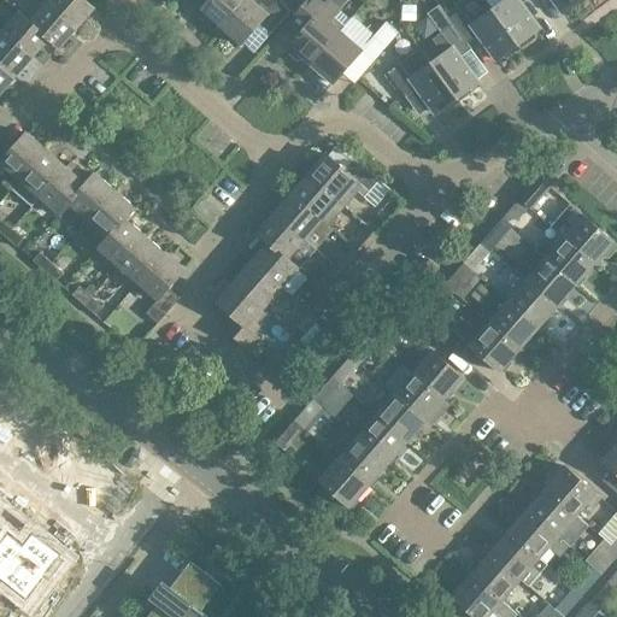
[(50,39),(48,40),(60,50),(77,29),(46,3),(42,0),(29,0),(18,12),(50,39)]
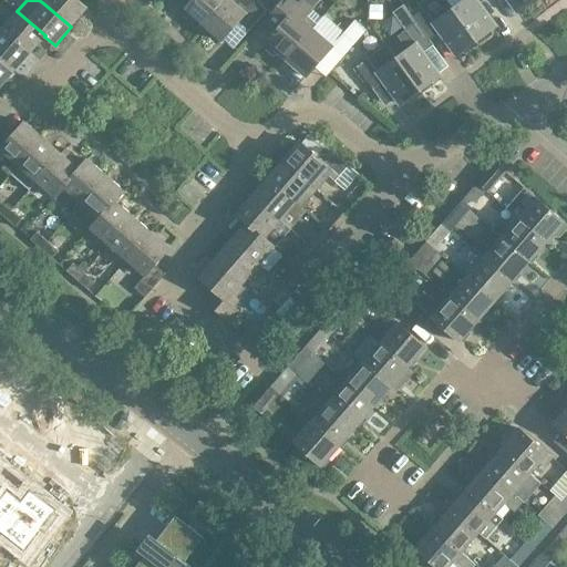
[(44,0),(42,2),(71,27),(88,9),(76,0),(44,0)]
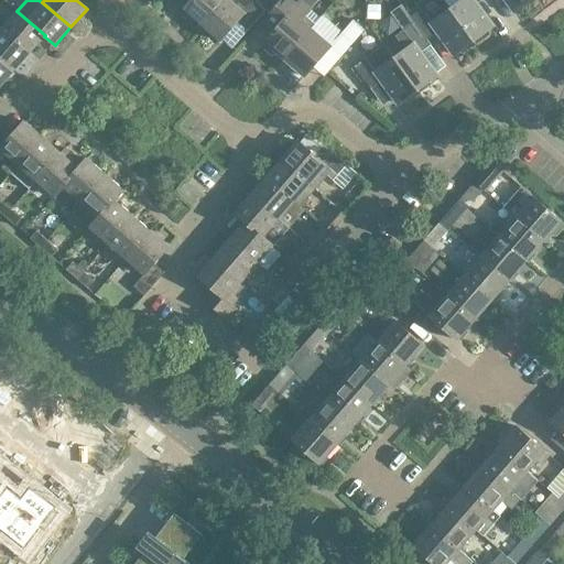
[(224,0),(193,0),(194,0),(193,0),(191,0),(185,8),(184,9),(203,25),(224,0)]
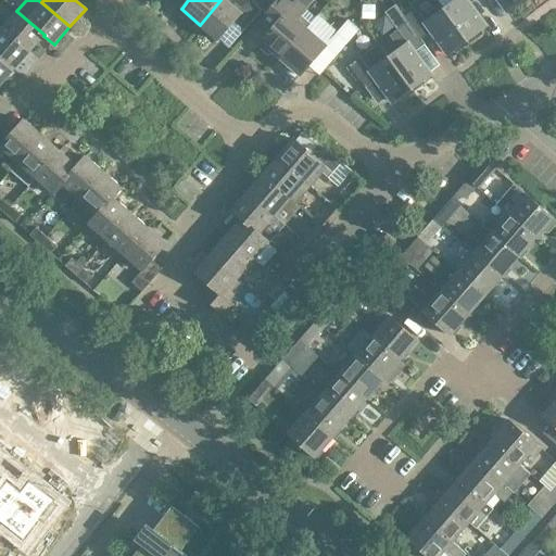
[(251,0),(220,0),(200,25),(217,41),(231,25),(242,35),(262,10),(256,4),(251,0)]
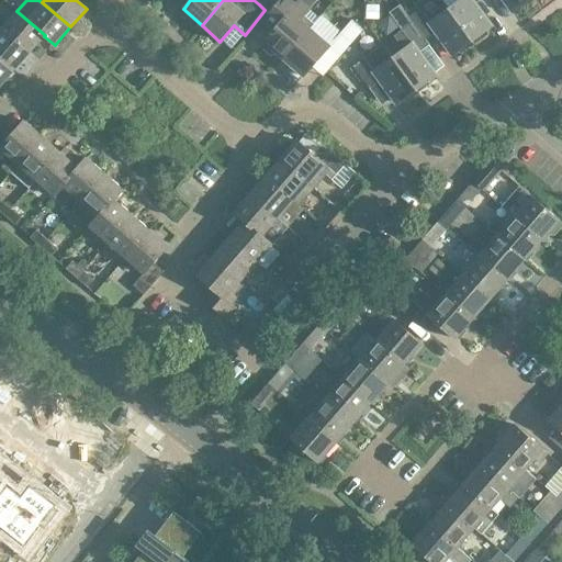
[(283,59),(310,30),(319,20),(308,10),(316,0),(280,0),(261,22),(273,33),(260,47),(271,57),(277,54),(283,59)]
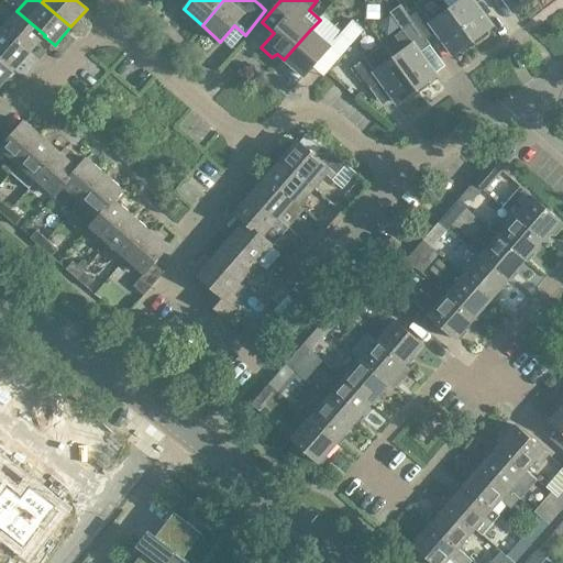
[(461,0),(449,9),(472,41),(492,26),(475,4),(479,0),(461,0)]
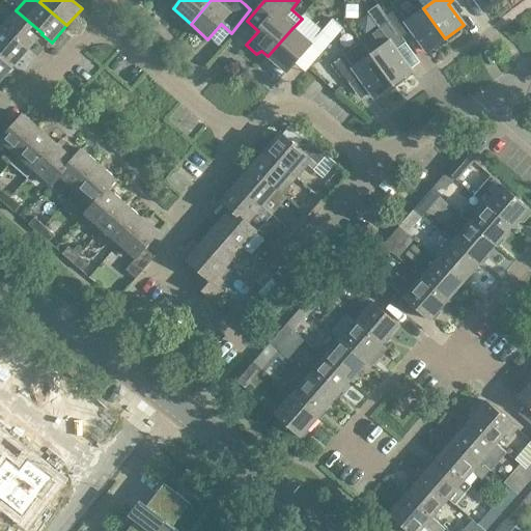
[(475,0),(483,10),(498,0),(475,0)]
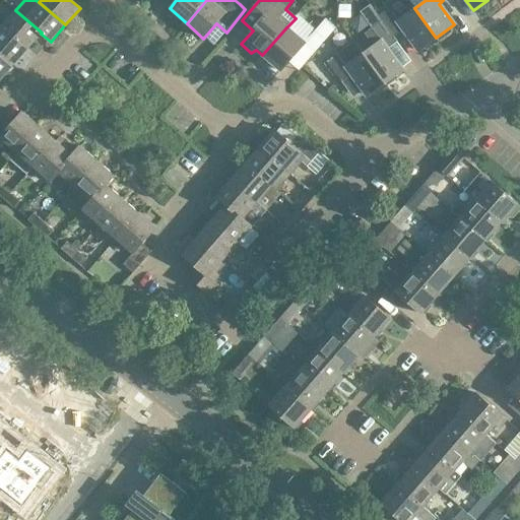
[(414,8),(397,21),(388,9),(378,16),(381,21),(393,37),(403,29),(418,51),(436,38),(414,8)]
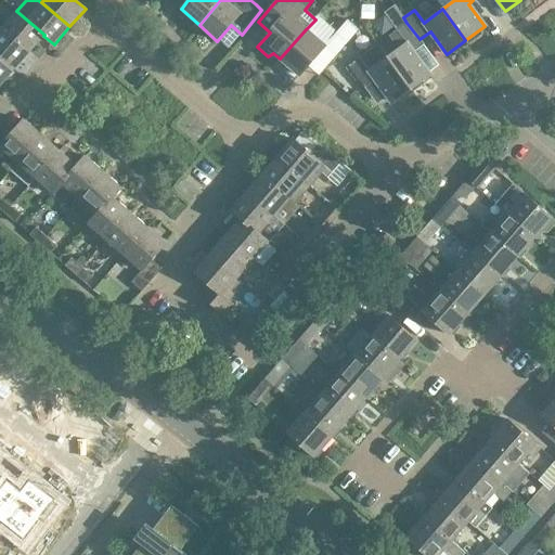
[(1,29),(28,53),(43,36),(44,35),(16,11),(1,29)]
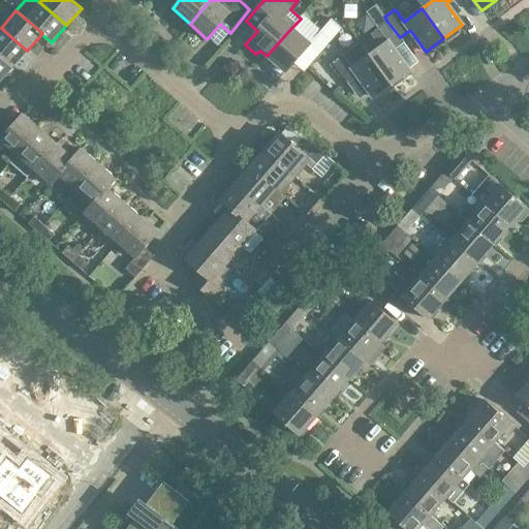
[(342,29),(331,20),(312,40),(323,51),(342,29)]
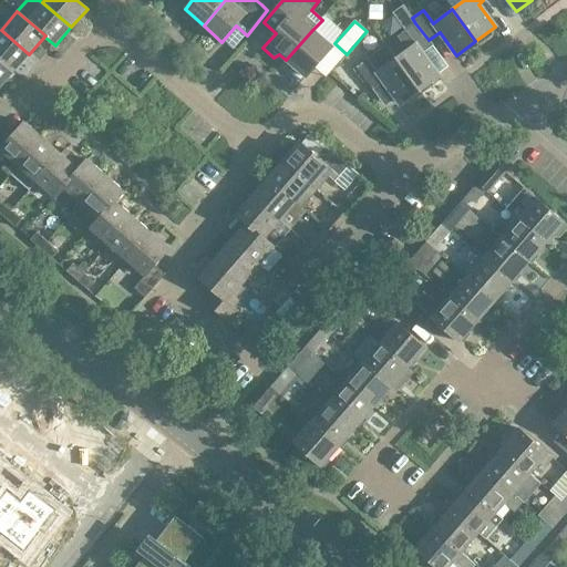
[(433,45),(429,40),(415,23),(398,37),(401,41),(390,50),(397,59),(420,91),(439,76),(422,54),(433,45)]
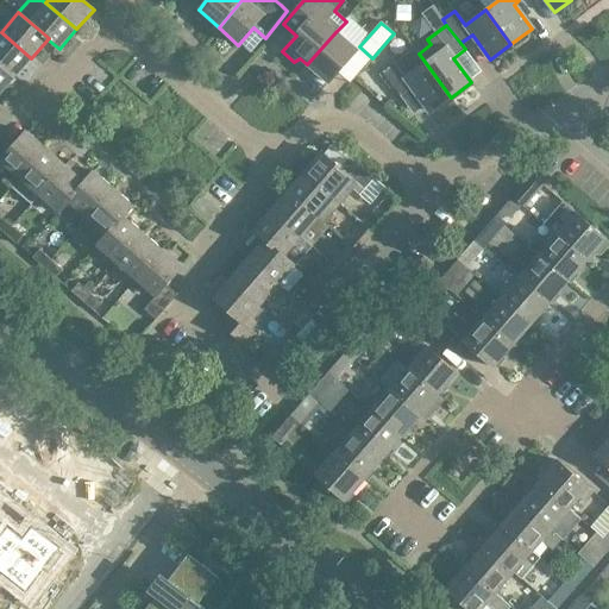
[(31,58),(1,32),(0,32),(0,64),(14,77),(31,58)]
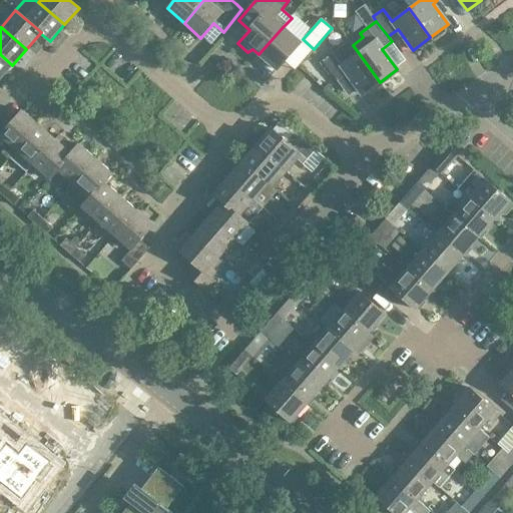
[(301,43),(283,27),(259,54),(277,70),(301,43)]
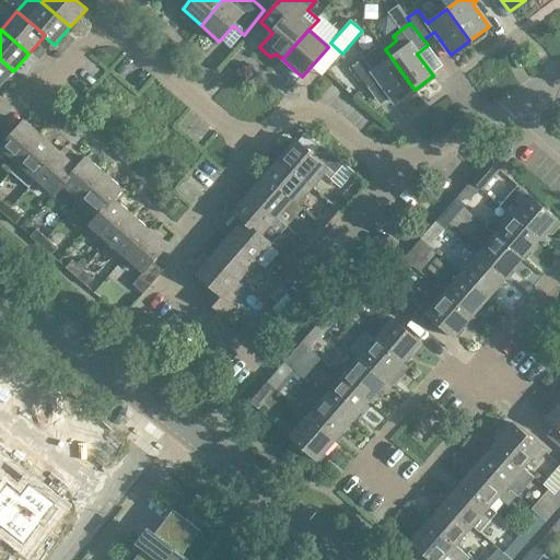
[(382,45),(351,67),(368,89),(378,81),(395,104),(415,90),(392,58),(385,49),(382,45)]
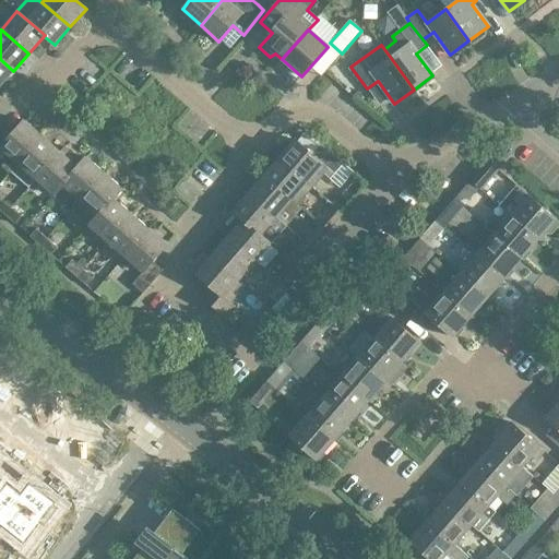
[(0,86),(13,71),(0,59),(0,86)]
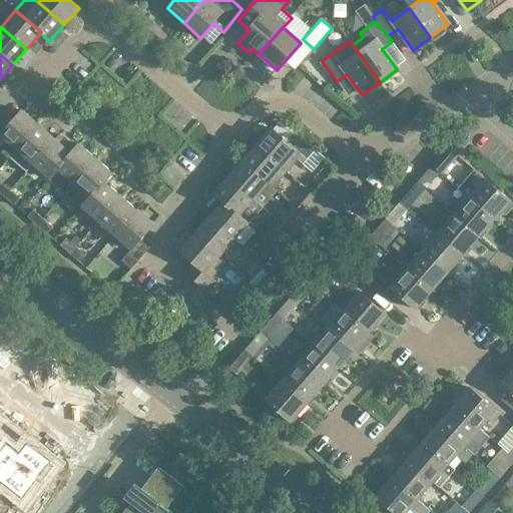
[(0,136),(9,143),(1,152),(8,159),(9,158),(10,158),(39,125),(22,111),(9,126),(0,117),(0,136)]
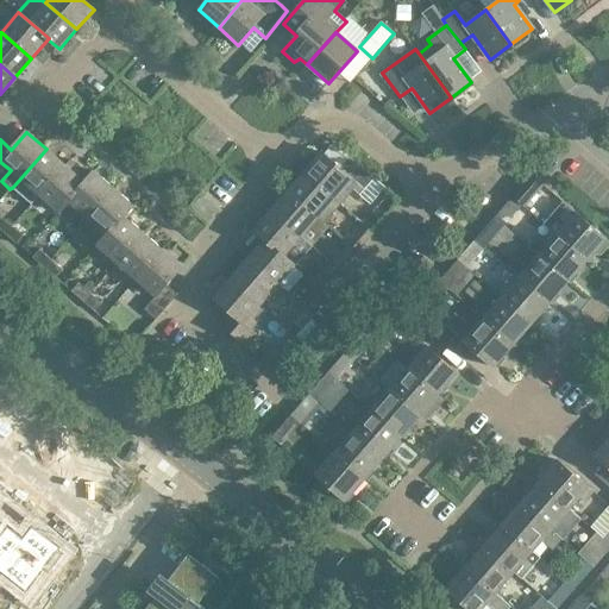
[(64,165),(46,149),(12,188),(31,206),(39,196),(64,165)]
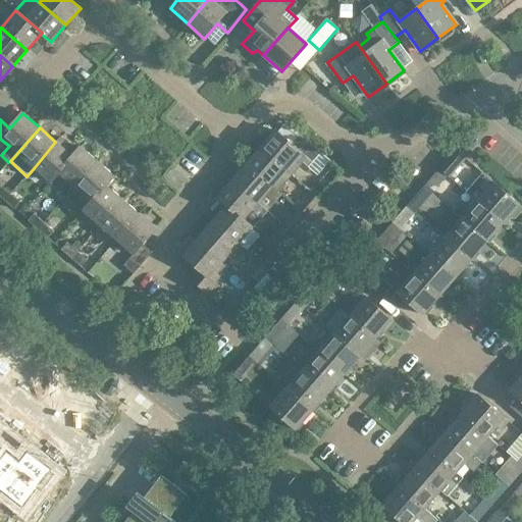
[(292,145),(275,131),(261,148),(292,175),(303,163),(309,168),(321,154),(300,135),(292,145)]
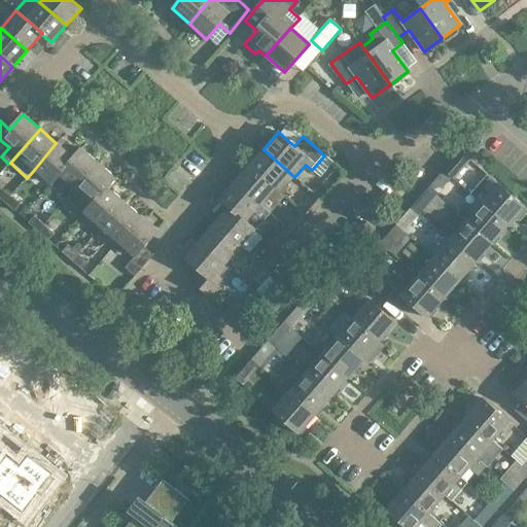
[(57,144),(56,143),(34,170),(51,184),(60,175),(59,175),(73,159),(72,157),(76,153),(61,139),(57,144)]
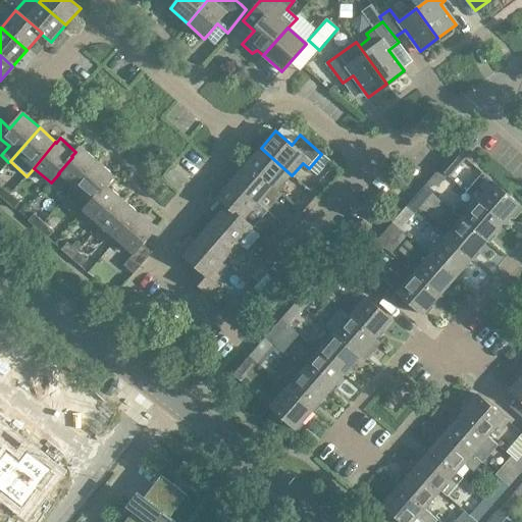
[(58,173),(59,173),(74,188),(97,162),(80,147),(75,152),(71,156),(72,157),(58,173)]
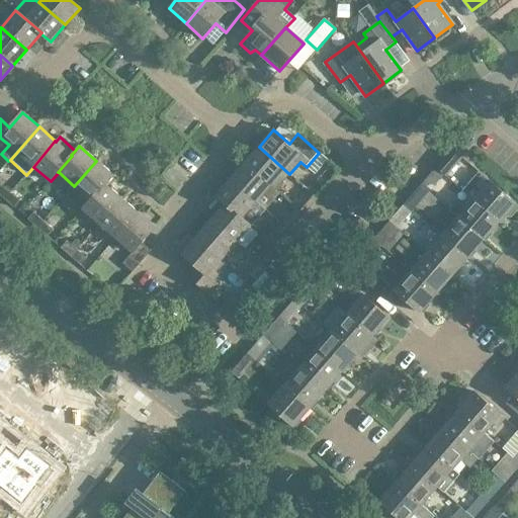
[(259,147),(245,163),(269,185),(276,190),(289,174),(259,147)]
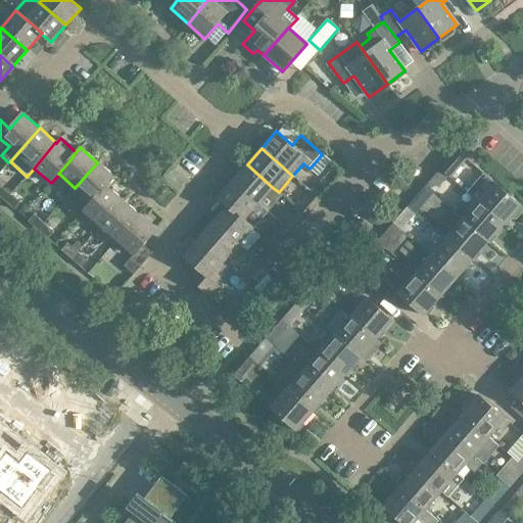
[(457,150),(440,170),(447,176),(449,178),(467,159),(457,150)]
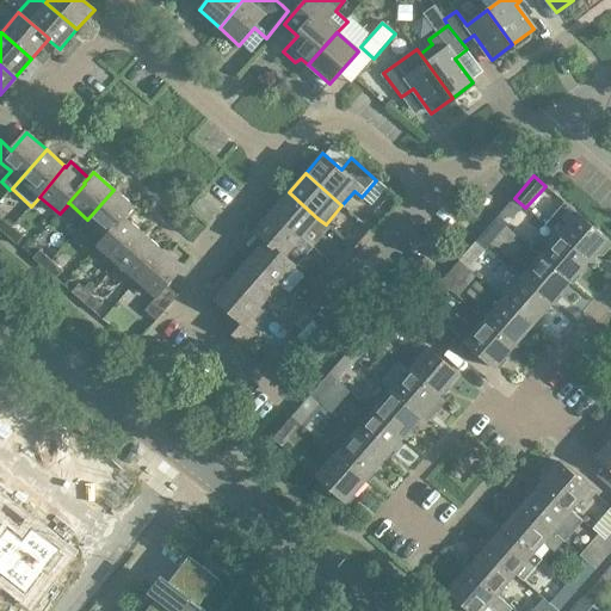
[(98,247),(124,217),(124,218),(134,208),(113,190),(87,220),(97,228),(87,239),(98,247)]
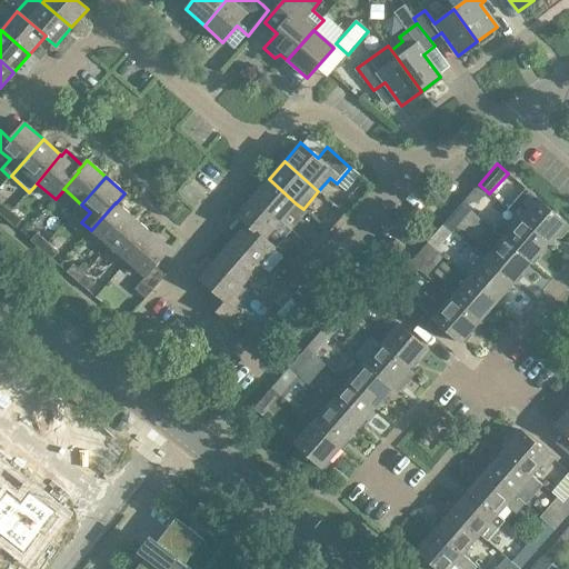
[(252,198),(280,221),(296,203),(269,179),(252,198)]
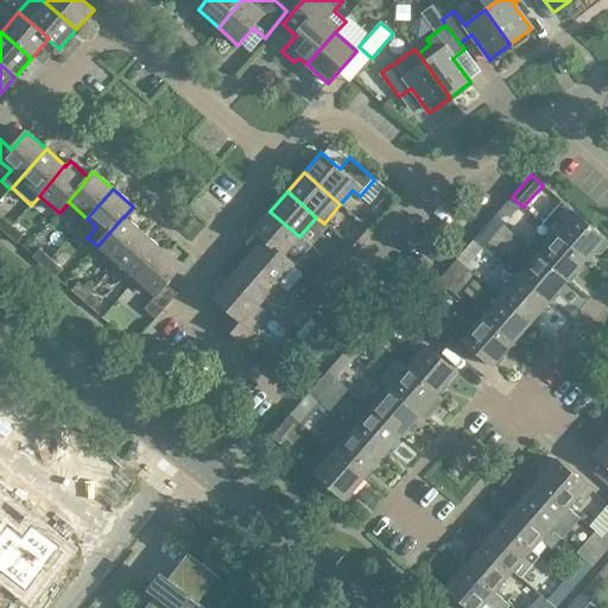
[(512,197),(493,219),(501,227),(520,204),(512,197)]
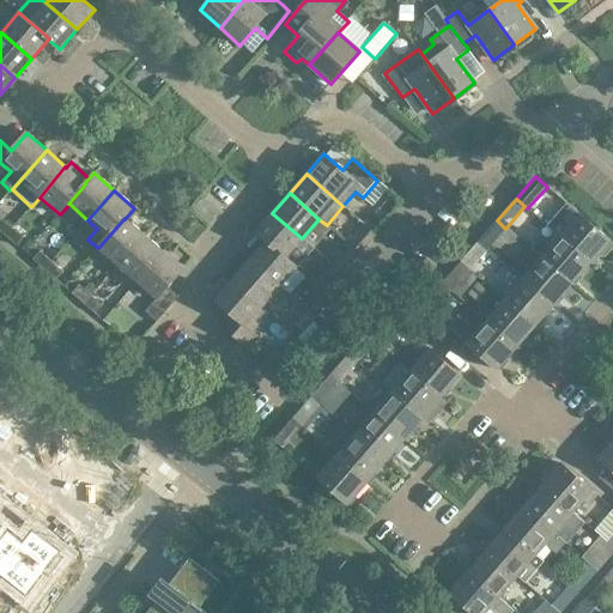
[(285,259),(286,258),(302,238),(272,213),(255,232),(266,242),(285,259)]
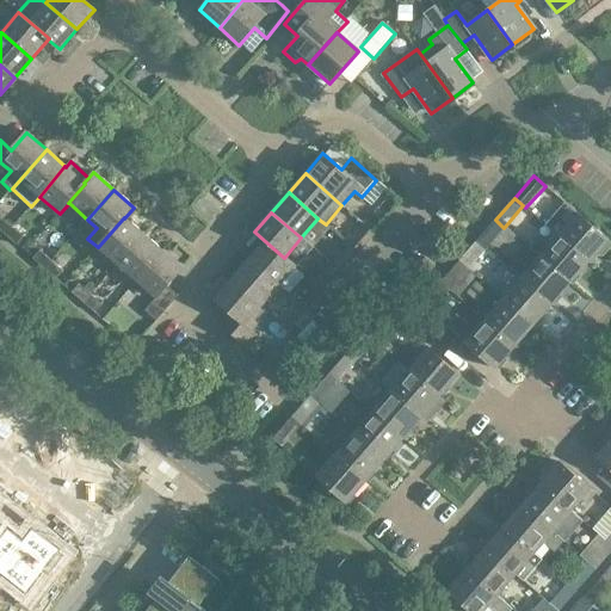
[(608,241),(576,214),(557,235),(588,263),(597,253),(600,257),(604,257),(610,247),(610,244),(608,241)]
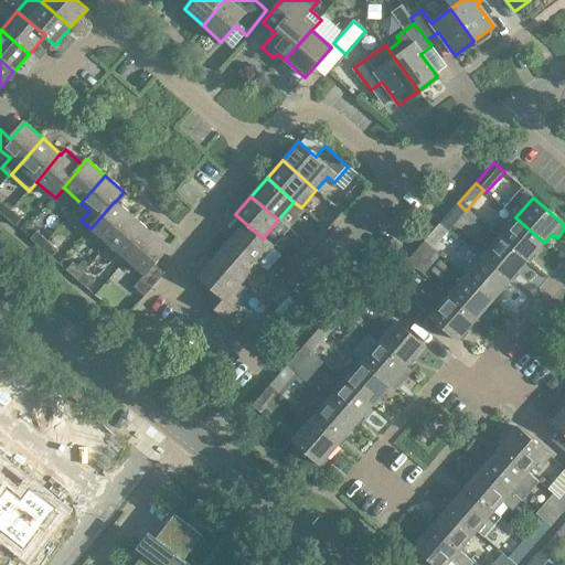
[(0,201),(0,213),(6,217),(11,210),(1,201),(0,201)]
